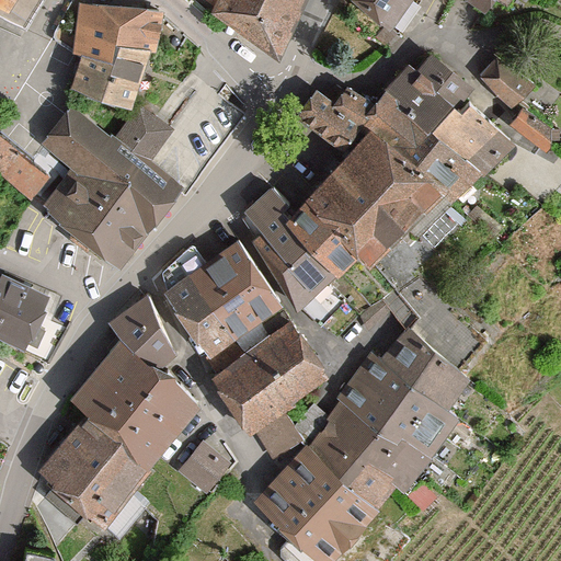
[(0,0),(0,7),(4,11),(11,0),(0,0)]
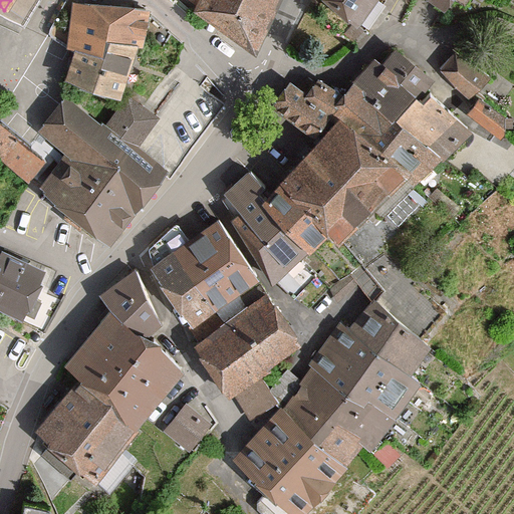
[(67,0),(57,79),(121,94),(147,9),(80,0),(67,0)]
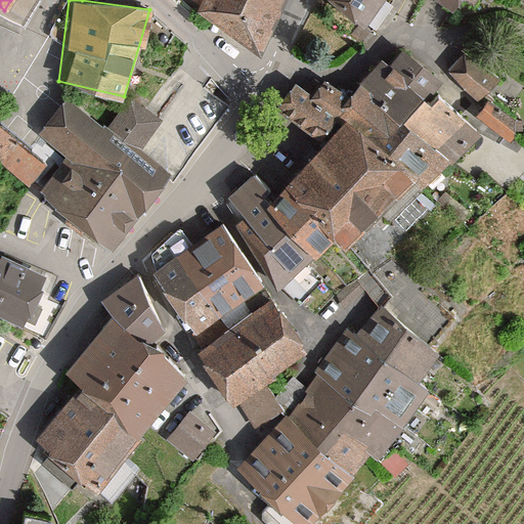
[(279,0),(190,0),(194,3),(189,8),(257,48),(279,0)]
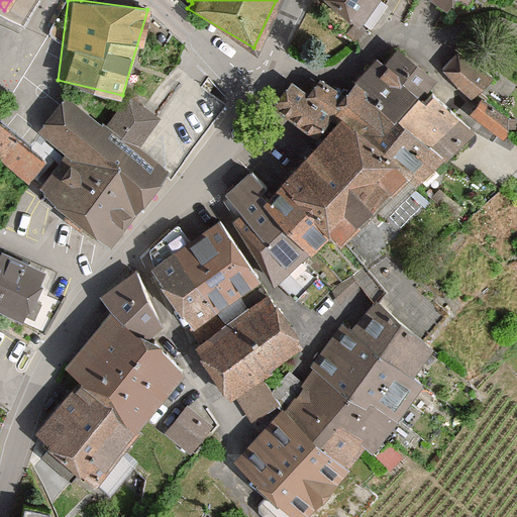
[(330,0),(356,22),(374,0),(330,0)]
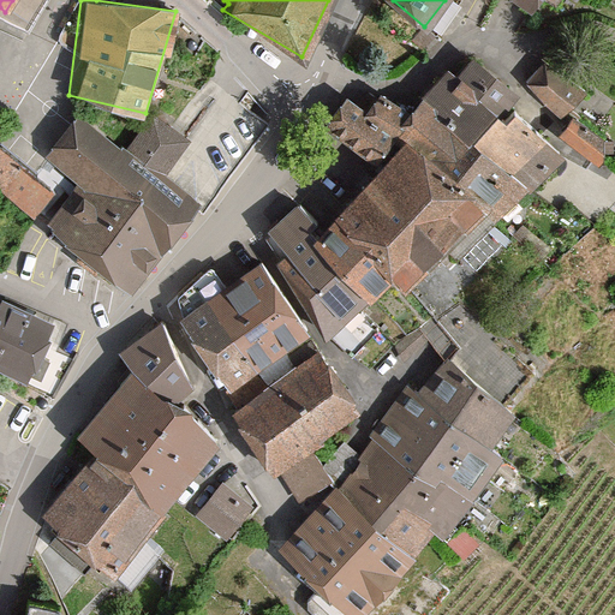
[(513,0),(527,11),(535,0),(513,0)]
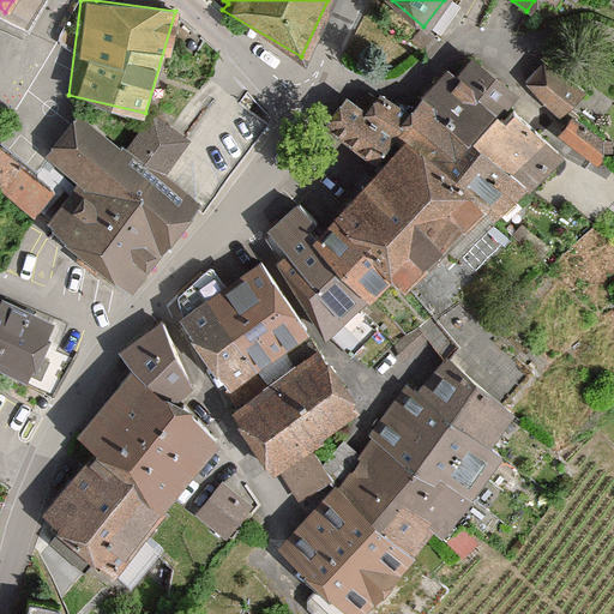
[(415,112),(515,179),(537,192),(560,155),(489,103),(505,79),(462,47),(415,112)]
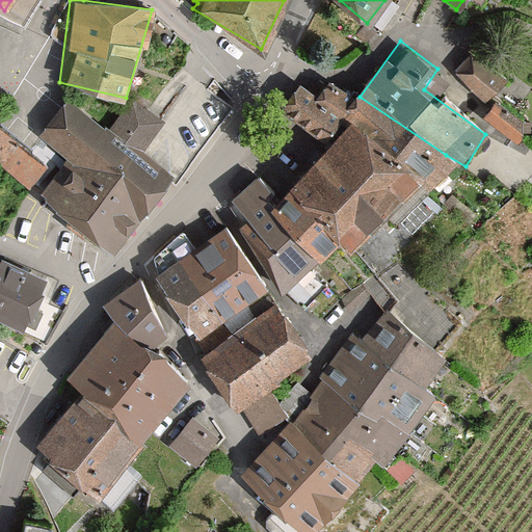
[(473,50),(452,72),(484,101),(504,79),(473,50)]
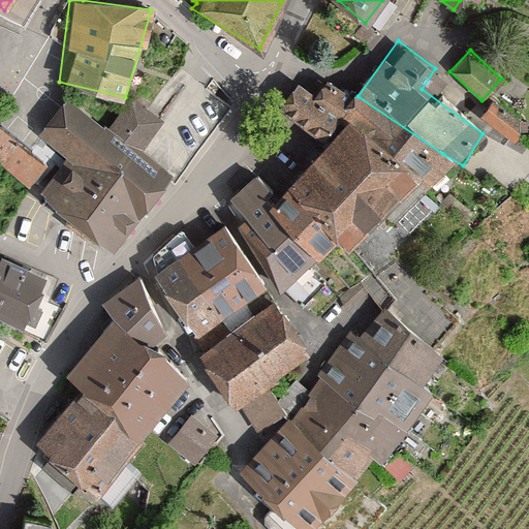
[(301,84),(282,107),(324,136),(343,113),(358,96),(329,79),(315,95),(301,84)]
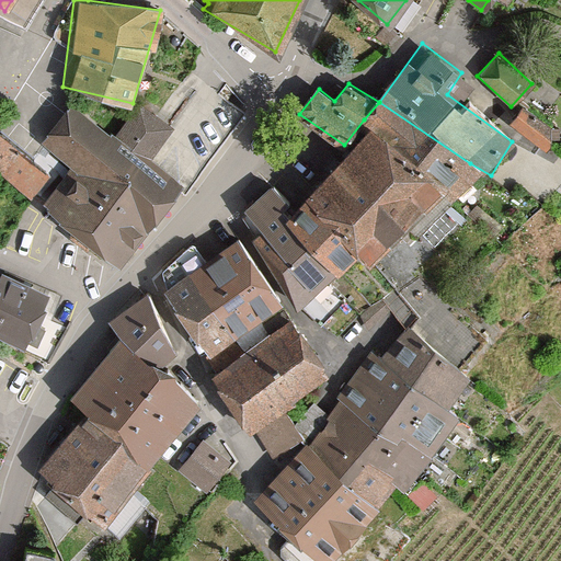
[(364,119),(436,186),(470,163),(379,102),(364,119)]
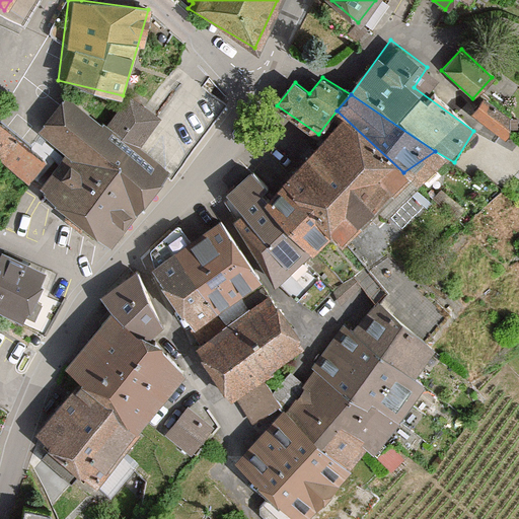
[(64,95),(36,128),(64,151),(51,165),(34,186),(102,244),(163,172),(135,150),(158,123),(128,97),(103,127),(64,95)]
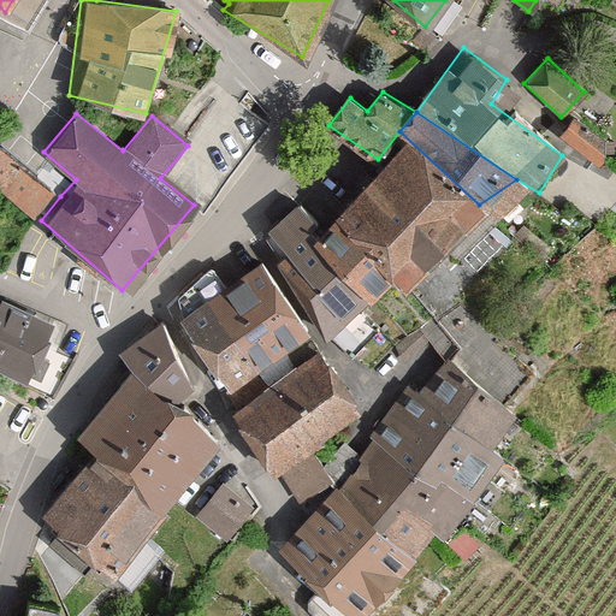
[(614,142),(574,117),(560,140),(599,164),(614,142)]
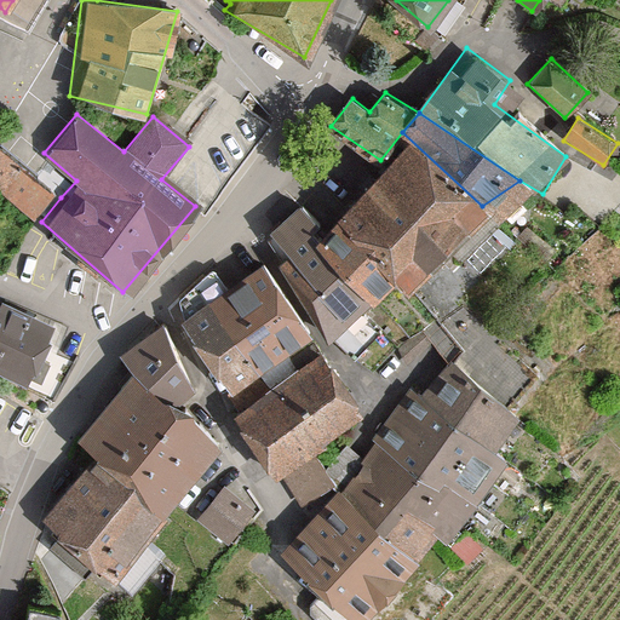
[(380,160),(328,219),(395,279),(482,206),(402,132),(380,160)]
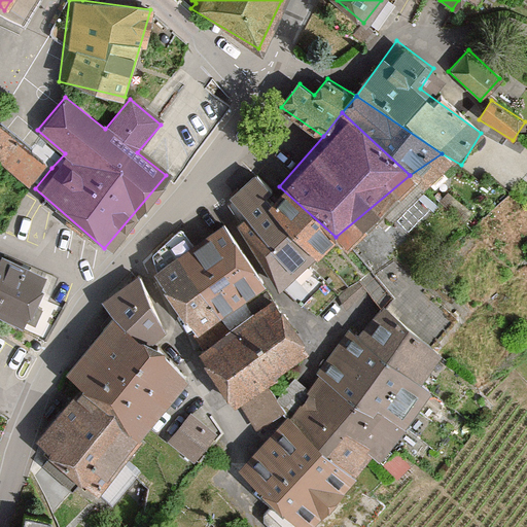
[(51,168),(0,128),(0,161),(35,188),(51,168)]
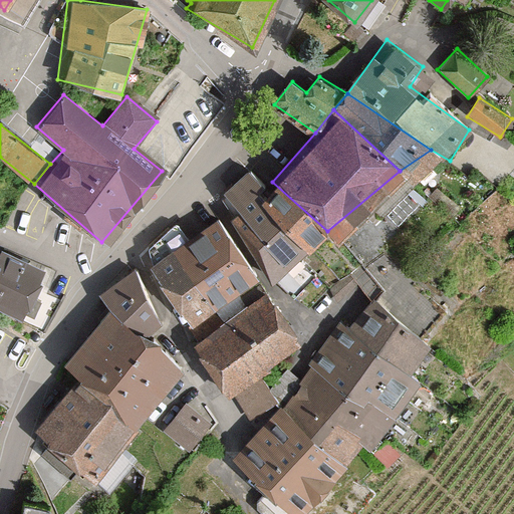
[(240,175),(221,191),(299,299),(326,278),(303,251),(258,197),(240,175)]
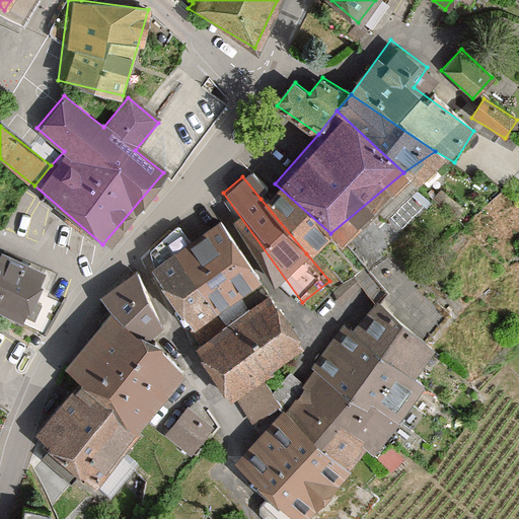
[(275,183),(261,199),(306,253),(330,233),(275,183)]
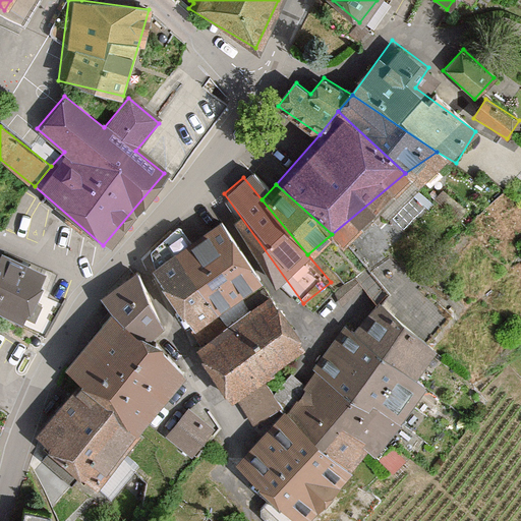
[(219,222),(176,253),(219,325),(261,288),(219,222)]
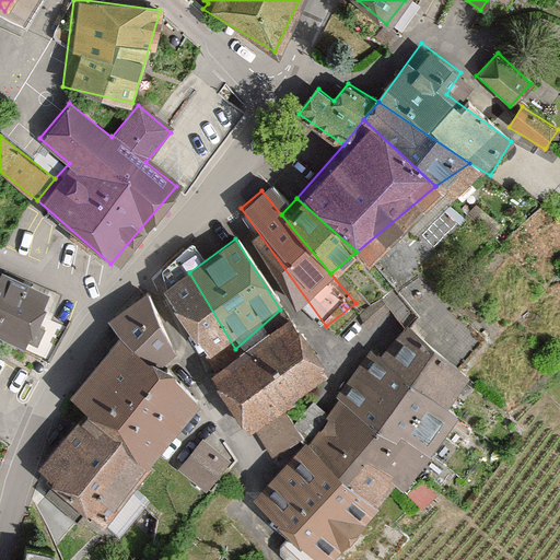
[(189,272),(165,283),(206,363),(235,349),(189,272)]
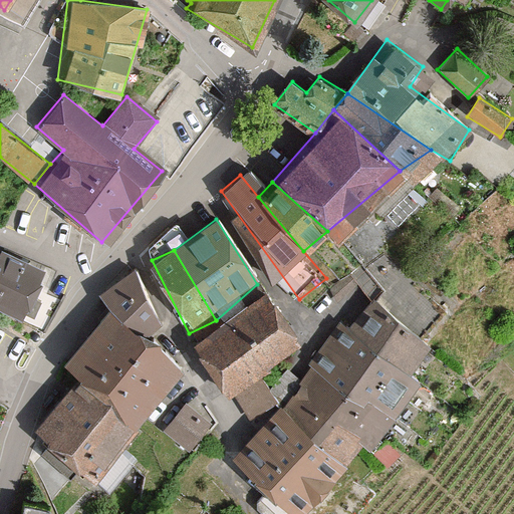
[(0,253),(0,305),(20,314),(39,272),(0,253)]
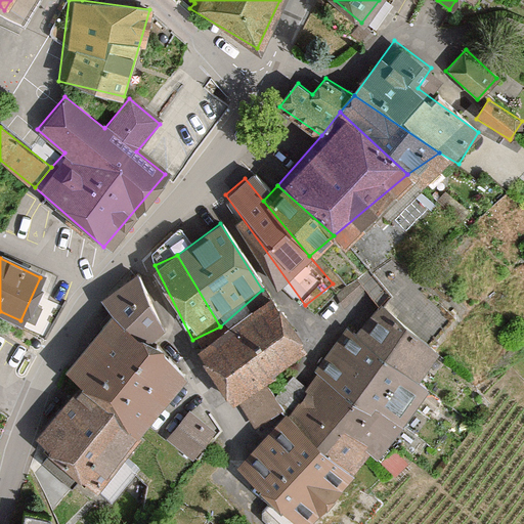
[(111,312),(149,343),(166,331),(136,274),(102,294),(111,312)]
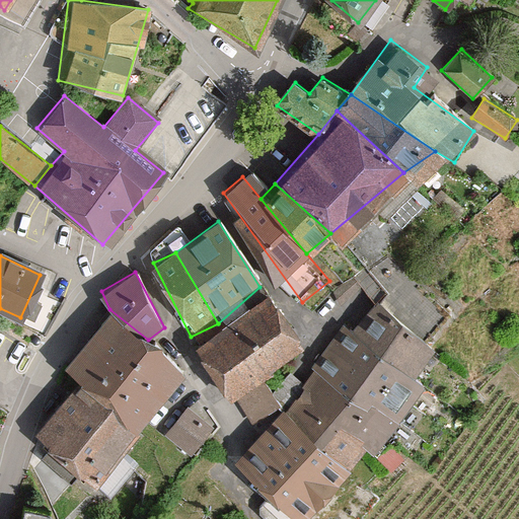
[(268,302),(200,352),(232,400),(238,396),(262,379),(300,351),(268,302)]
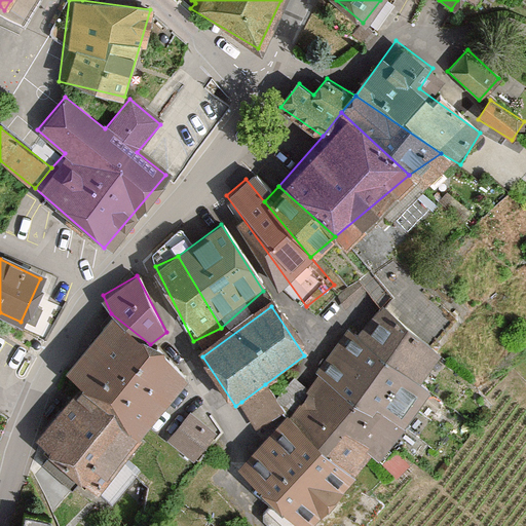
[(441,357),(384,308),(357,340),(419,385),(441,357)]
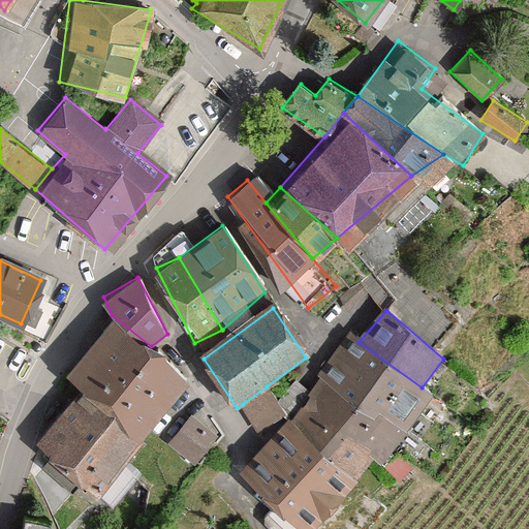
[(144,432),(189,377),(151,346),(112,315),(67,370),(144,432)]
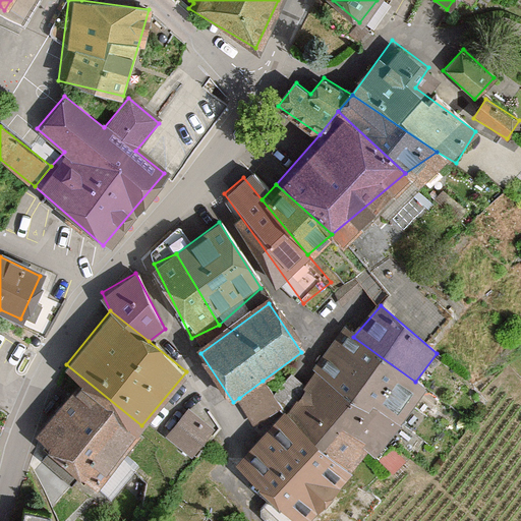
[(349,334),(320,375),(398,424),(424,389),(415,382),(353,337),(349,334)]
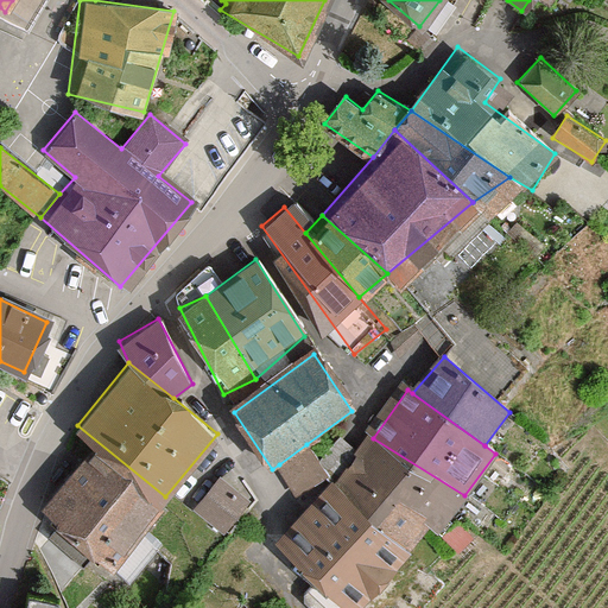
[(373,438),(337,487),(406,550),(426,526),(434,532),(464,495),(373,438)]
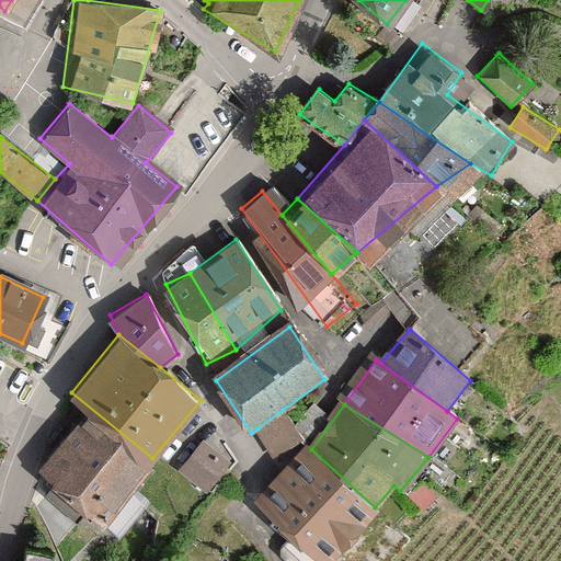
[(86,409),(37,465),(105,522),(152,458),(86,409)]
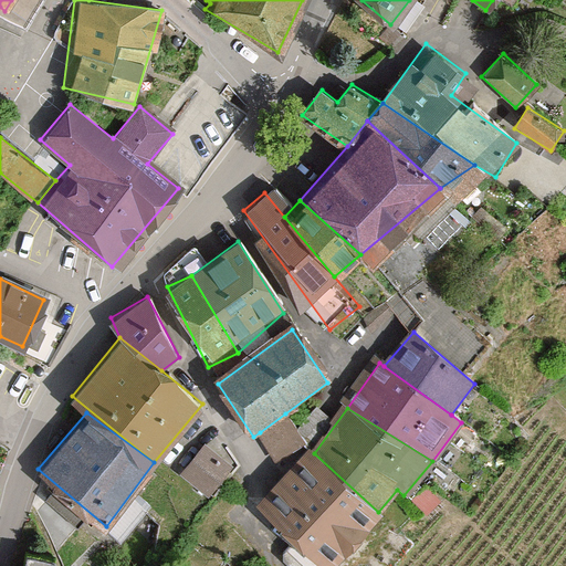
[(285,413),(260,432),(278,460),(303,443),(285,413)]
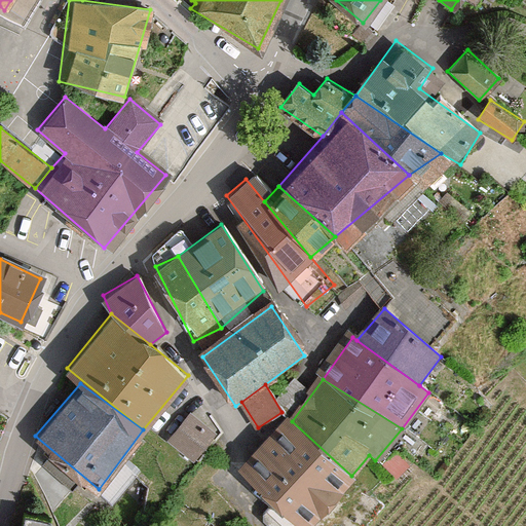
[(224,438),(186,412),(171,434),(204,464),(224,438)]
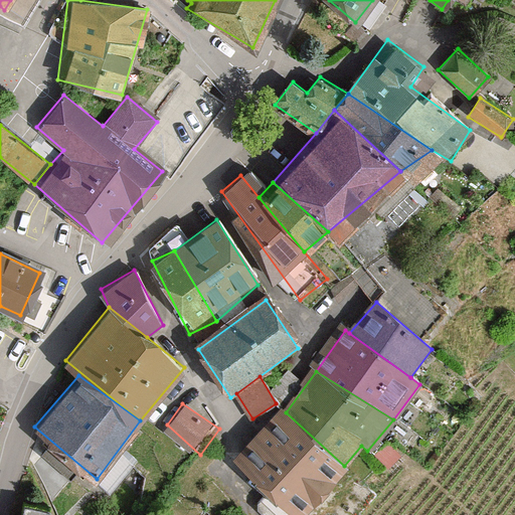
[(344,466),(286,412),(238,464),(294,514),(304,514),(347,469),(344,466)]
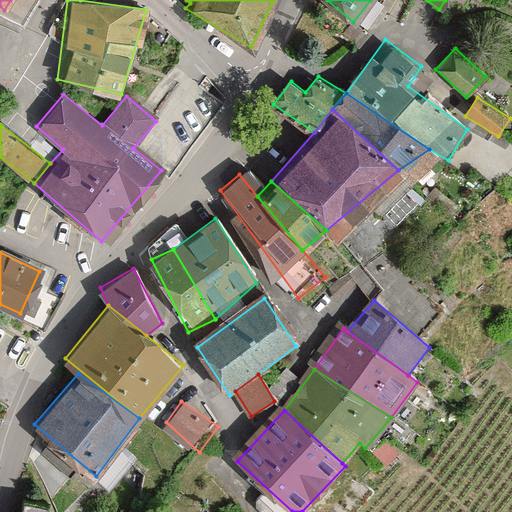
[(41,511),(42,503),(21,502),(20,511),(41,511)]
